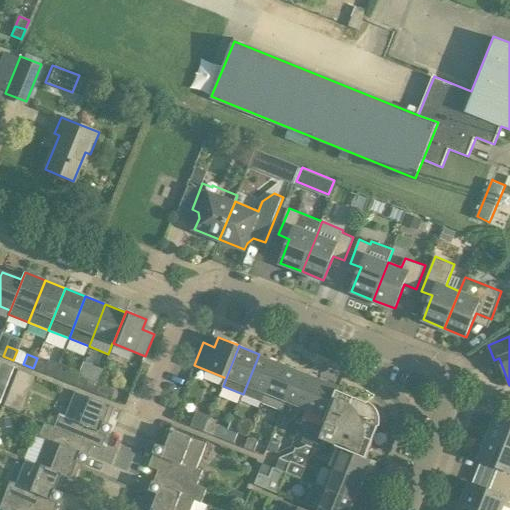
[(259,354),(243,394),(263,402),(267,393),(279,362),(259,354)]
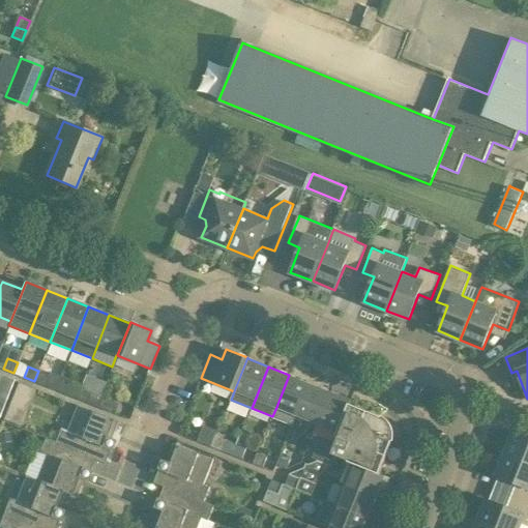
[(38,371),(34,381),(45,385),(49,375),(38,371)]
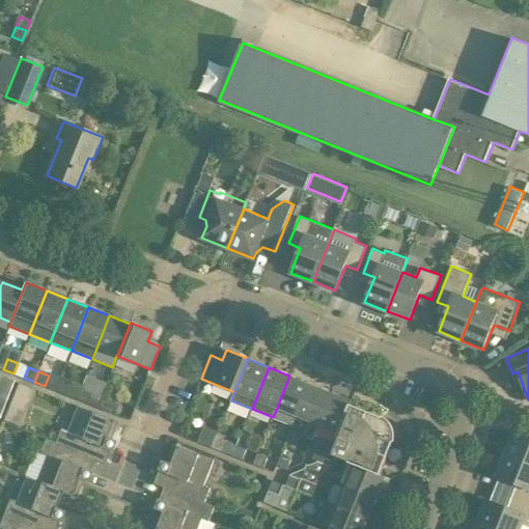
[(298,416),(310,384),(289,376),(277,408),(273,417),(294,425),(298,416)]
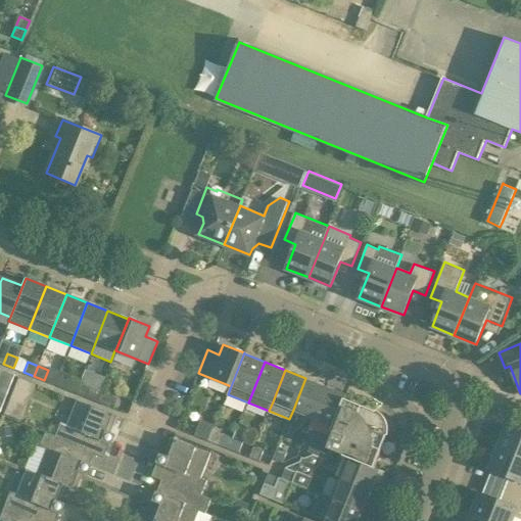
[(13,376),(4,412),(22,416),(31,380),(13,376)]
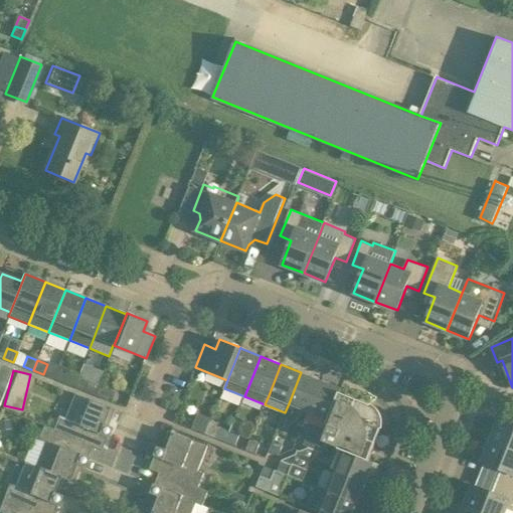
[(73,386),(77,376),(68,372),(64,382),(73,386)]
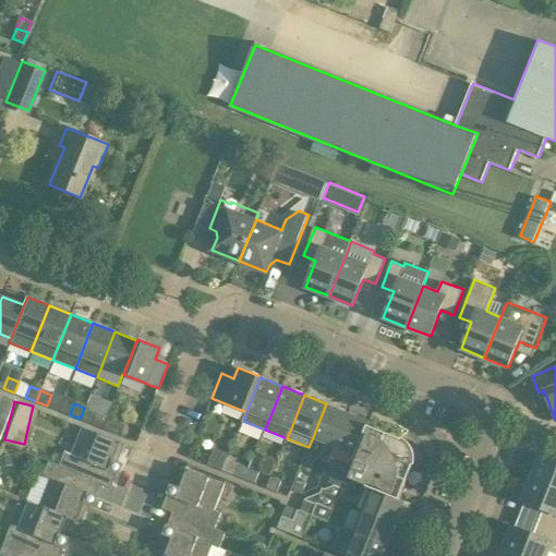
[(313,437),(335,446),(348,412),(326,403),(313,437)]
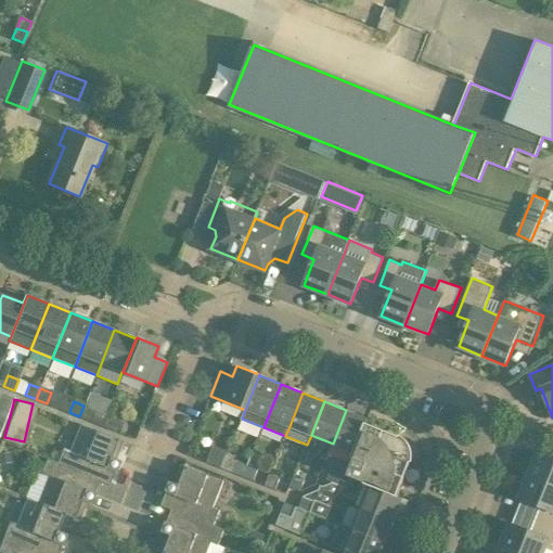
[(84,406),(79,416),(90,421),(94,410),(84,406)]
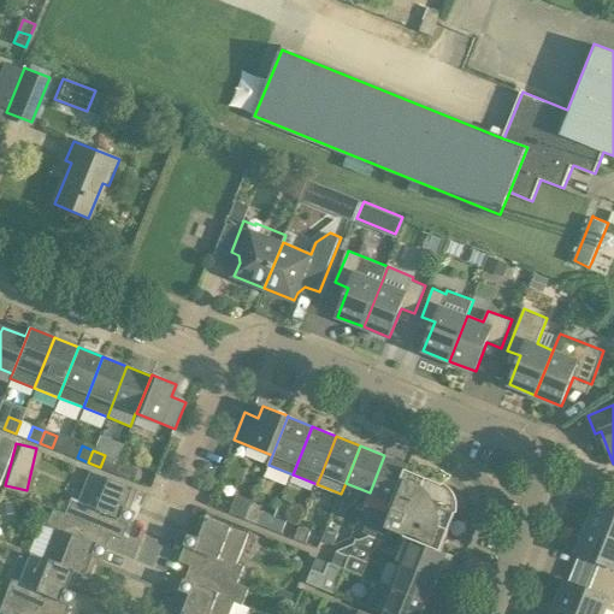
[(370,493),(393,501),(394,502),(408,465),(384,455),(370,493)]
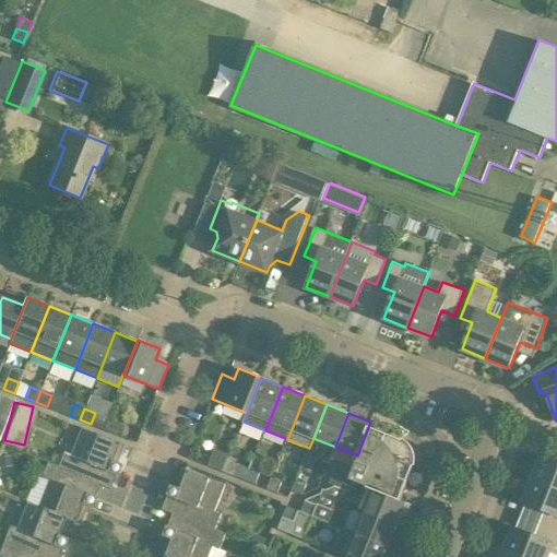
[(357,455),(356,454),(351,469),(355,470),(351,478),(356,481),(368,485),(367,487),(371,489),(372,488),(405,501),(401,499),(414,466),(413,465),(407,459),(403,449),(402,440),(402,439),(369,426),(370,422),(357,455)]
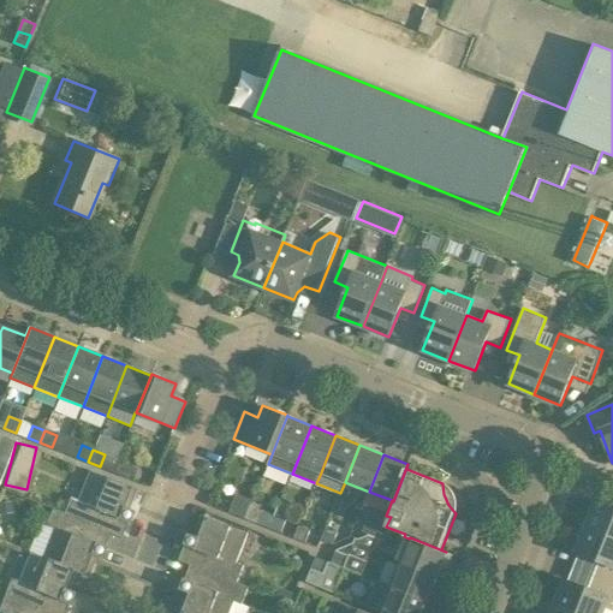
[(53,507),(53,509),(121,536),(128,522),(129,522),(134,511),(129,509),(137,488),(90,470),(79,499),(72,497),(65,512),(53,507)]
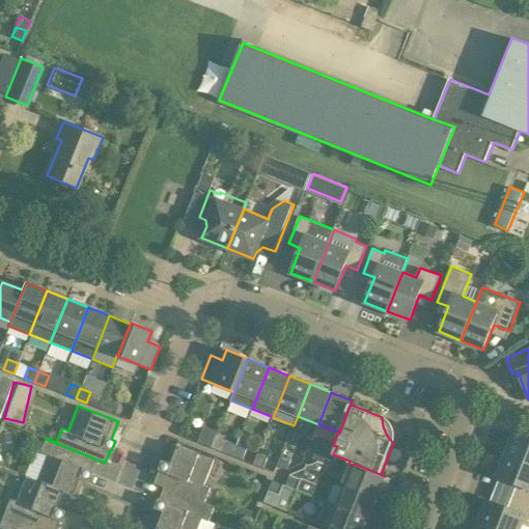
[(528,437),(514,432),(505,454),(528,463),(528,437)]
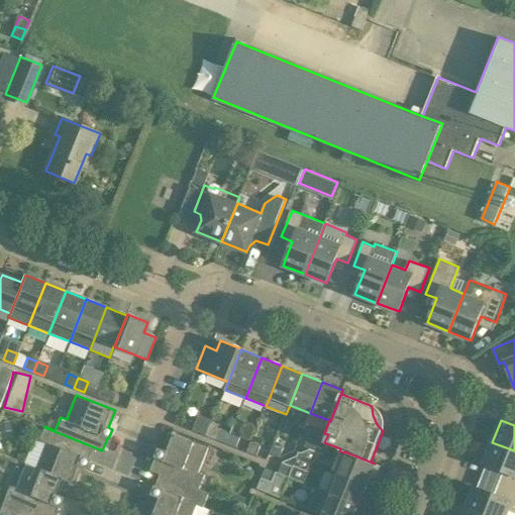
[(26,464),(75,483),(81,467),(85,469),(89,458),(88,458),(92,446),(102,450),(44,427),(39,441),(45,443),(35,467),(26,462),(26,464)]
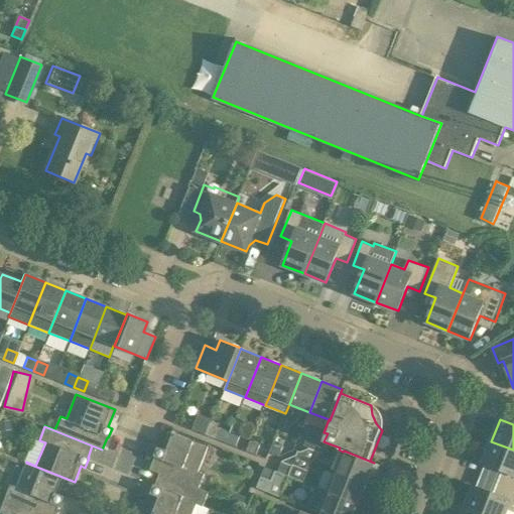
[(227,442),(231,431),(221,427),(217,438),(227,442)]
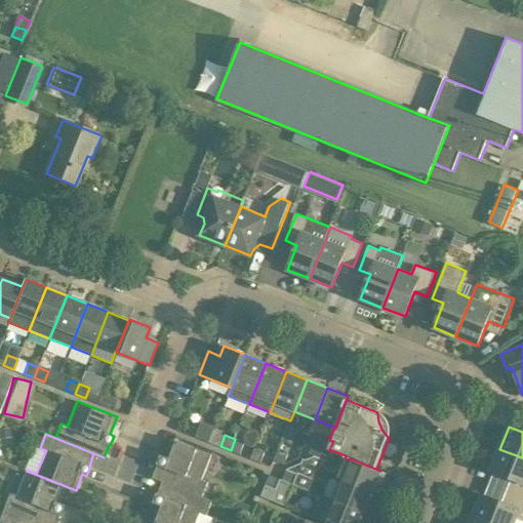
[(154,477),(212,500),(213,499),(203,496),(208,482),(202,480),(212,454),(172,439),(165,455),(161,454),(157,465),(159,465),(154,477)]
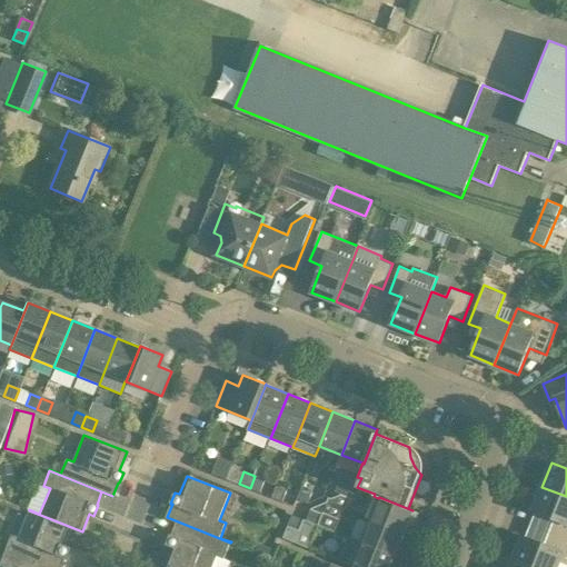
[(255,476),(250,488),(261,491),(266,480),(255,476)]
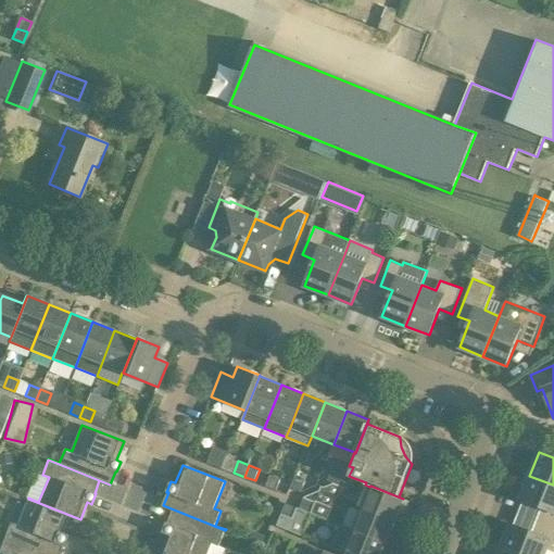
[(339,485),(343,474),(332,469),(328,481),(339,485)]
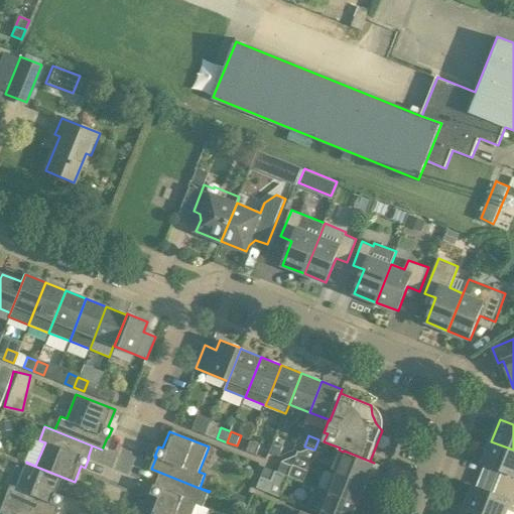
[(247,451),(257,454),(261,443),(251,439),(247,451)]
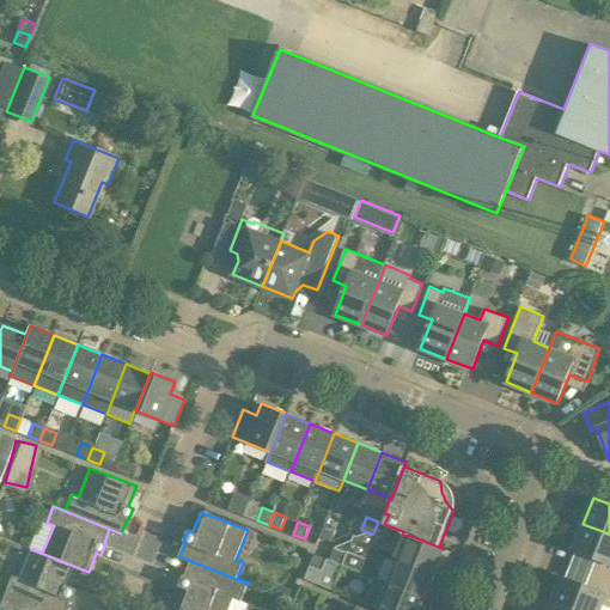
[(378,522),(373,534),(385,538),(390,526),(384,524),(378,522)]
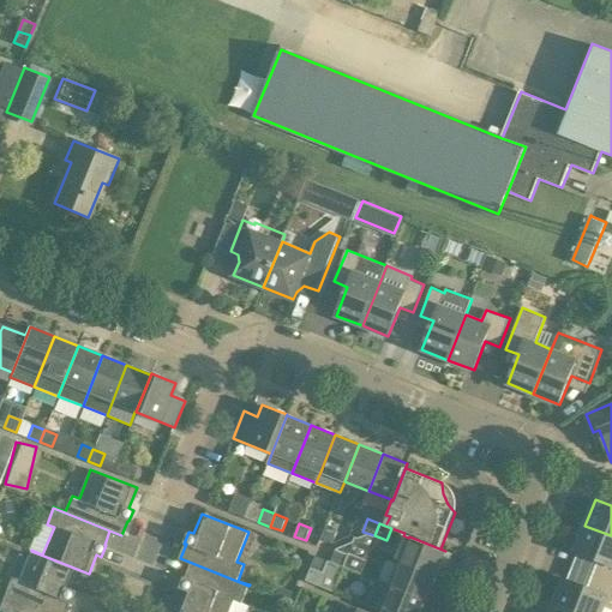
[(322,537),(334,541),(339,529),(327,525),(322,537)]
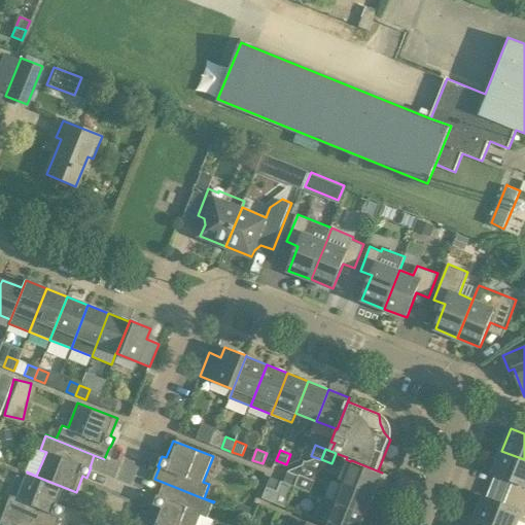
[(518,483),(513,494),(524,498),(524,459),(501,451),(493,474),(518,483)]
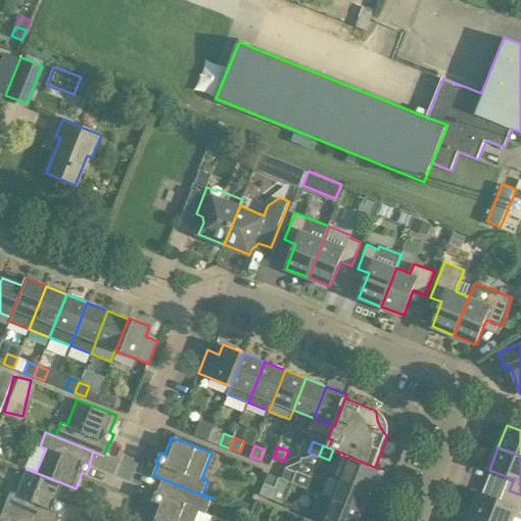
[(348,457),(347,458),(340,477),(371,489),(375,480),(380,482),(385,471),(379,469),(348,457)]
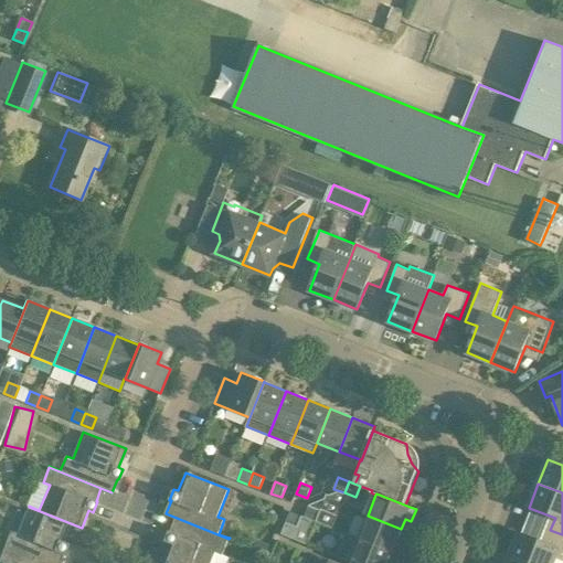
[(305,513),(316,518),(320,507),(309,502),(305,513)]
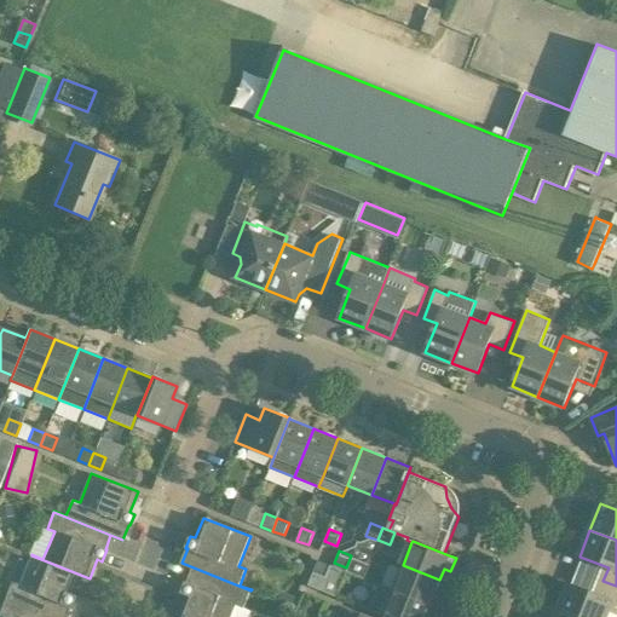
[(12,581),(5,598),(52,616),(64,616),(68,606),(69,607),(74,595),(70,594),(78,575),(90,580),(90,578),(32,555),(19,584),(12,581)]
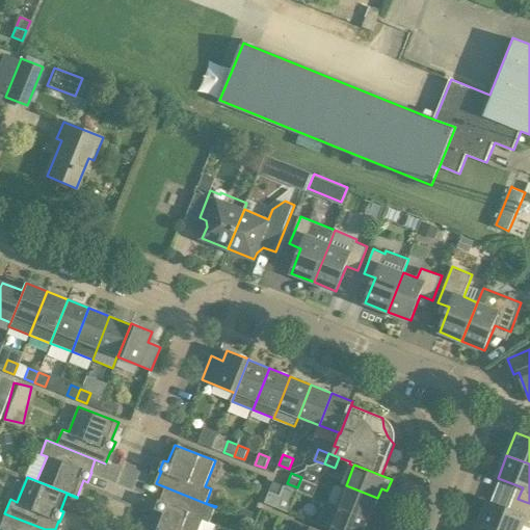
[(274,478),(270,489),(295,499),(299,488),(297,487),(287,483),(274,478)]
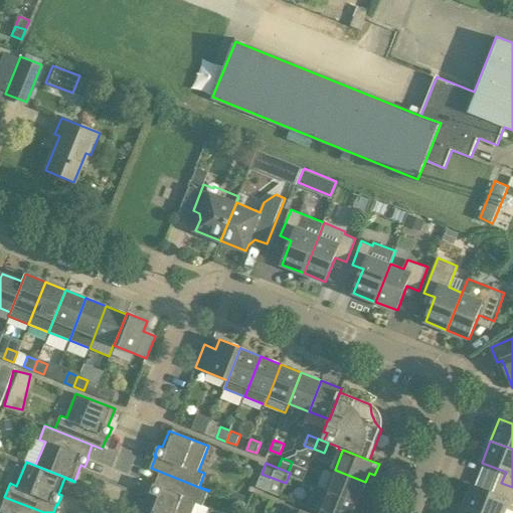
[(203,505),(208,491),(151,468),(150,469),(160,473),(156,484),(154,484),(151,494),(154,495),(148,510),(154,512),(205,512),(208,507),(203,505)]
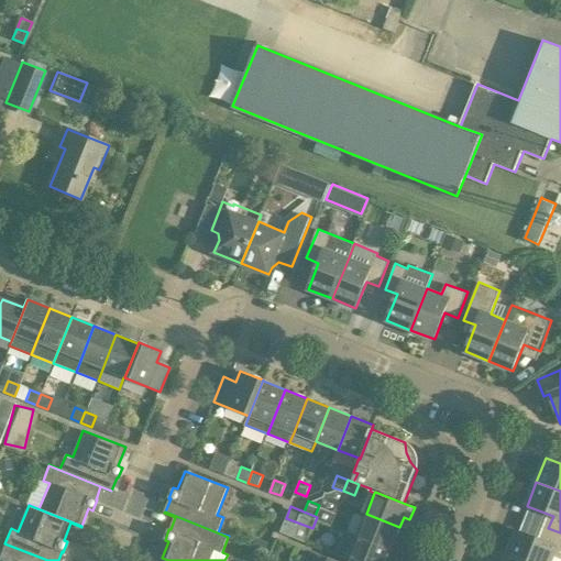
[(366,514),(358,536),(391,549),(399,527),(366,514)]
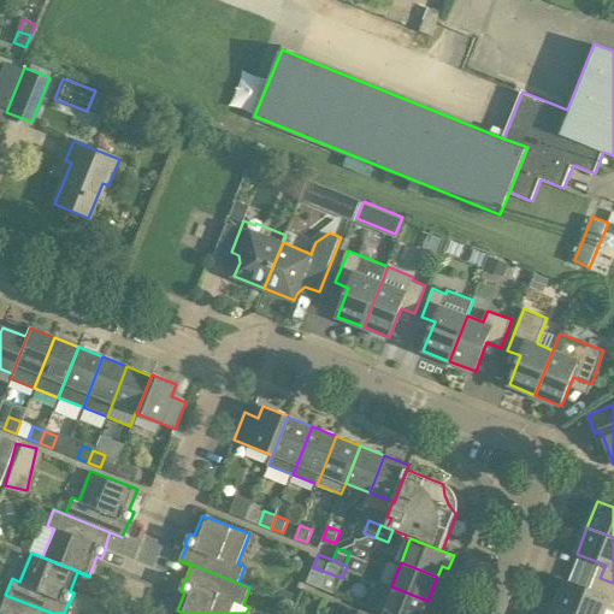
[(566,580),(555,606),(576,613),(603,613),(607,608),(613,609),(613,583),(600,578),(595,591),(566,580)]
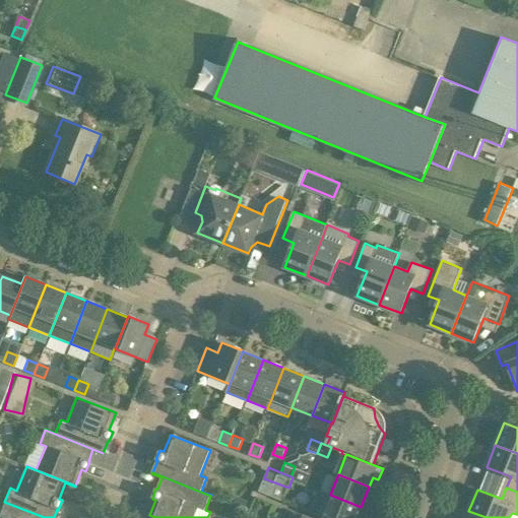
[(355,517),(361,507),(330,495),(319,491),(310,511),(326,517),(355,517)]
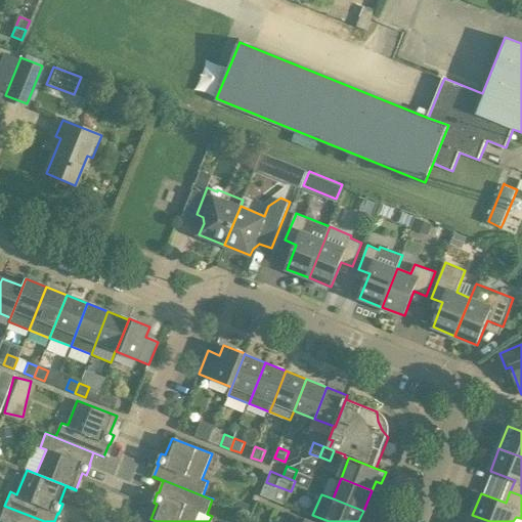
[(0,520),(3,521),(44,521),(4,506),(0,516),(0,520)]
